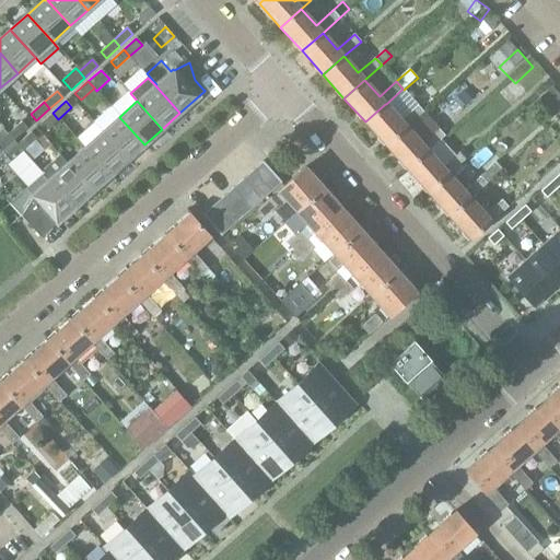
[(385,104),(365,121),(386,146),(424,113),(418,105),(400,120),(386,104),(385,104)]
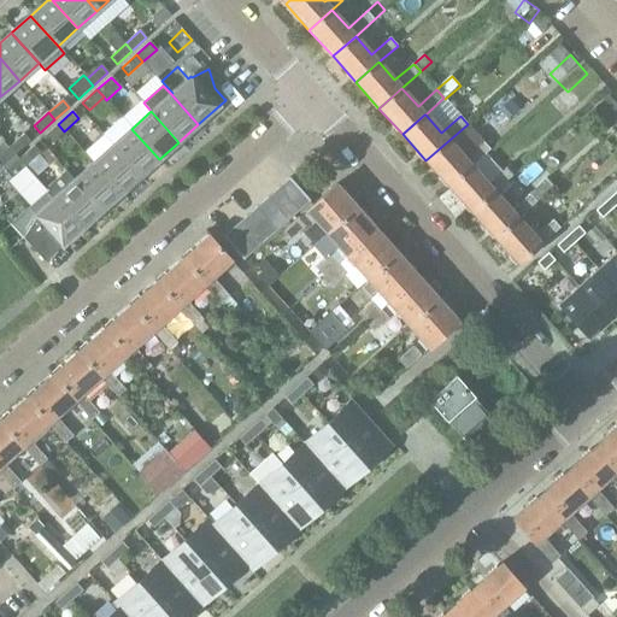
[(64,131),(58,124),(43,137),(51,145),(64,131)]
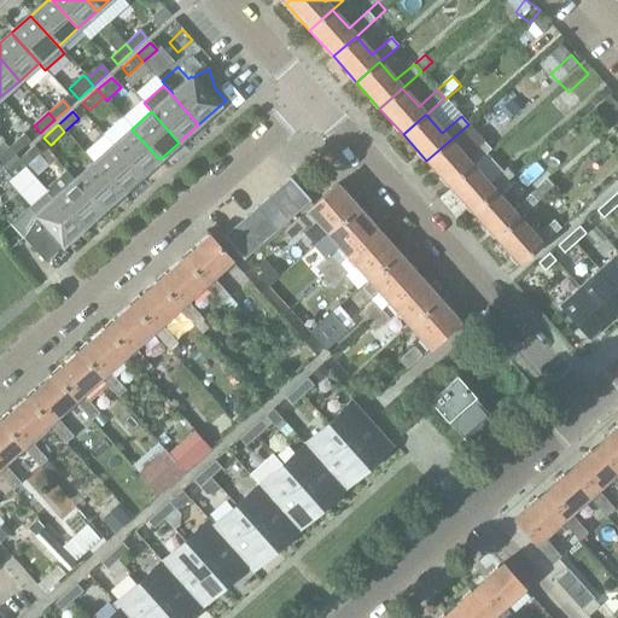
[(468,124),(426,161),(449,187),(472,167),(491,150),(468,124)]
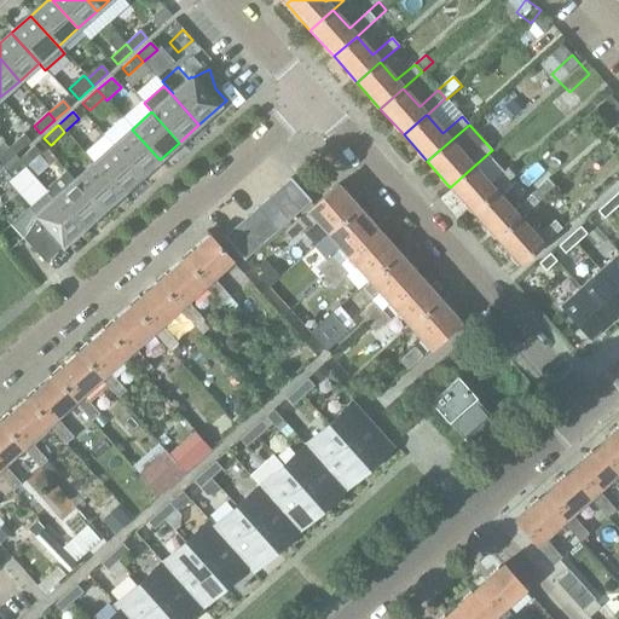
[(160,160),(132,129),(113,146),(140,178),(160,160)]
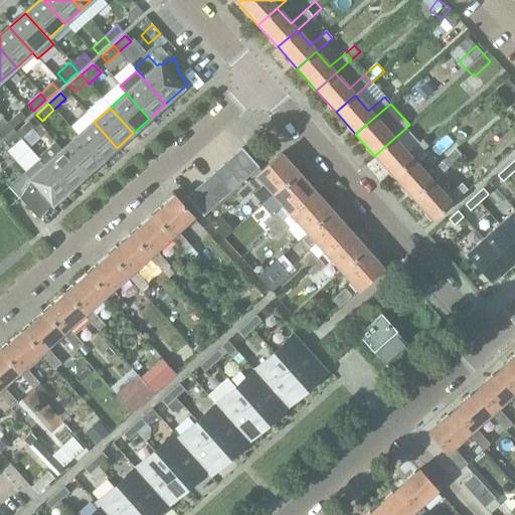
[(77,137),(101,162),(117,148),(94,122),(84,112),(68,127),(77,137)]
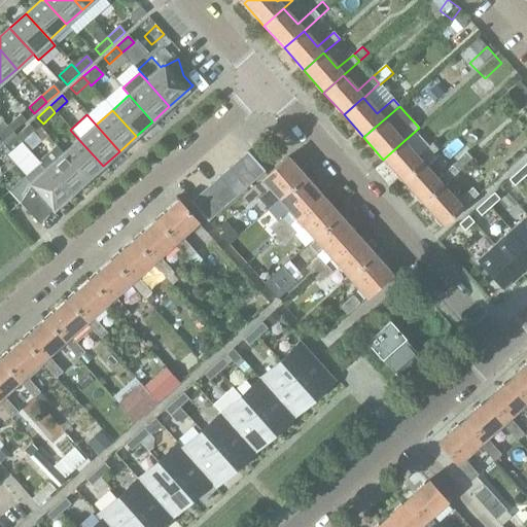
[(7,126),(13,132),(26,121),(20,115),(7,126)]
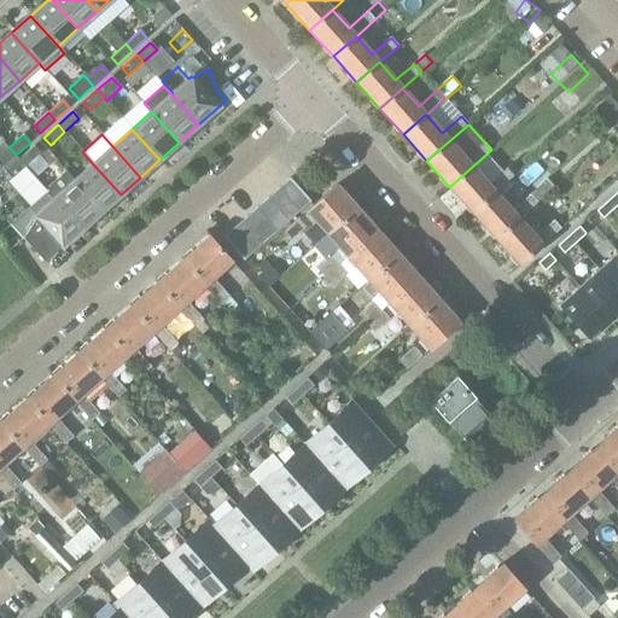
[(19,159),(25,167),(40,153),(34,146),(19,159)]
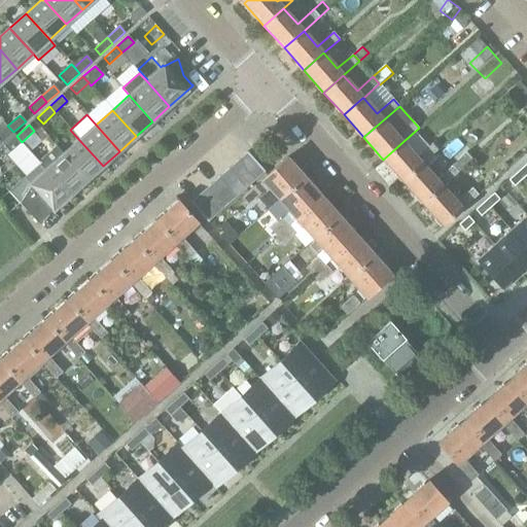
[(7,126),(0,132),(0,142),(1,143),(13,132),(7,126)]
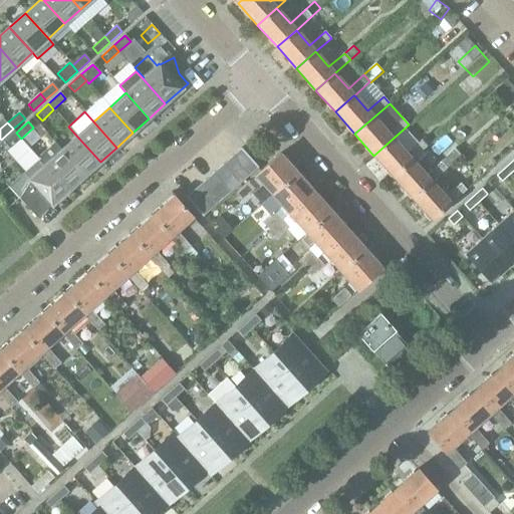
[(21,139),(16,133),(4,144),(9,149),(21,139)]
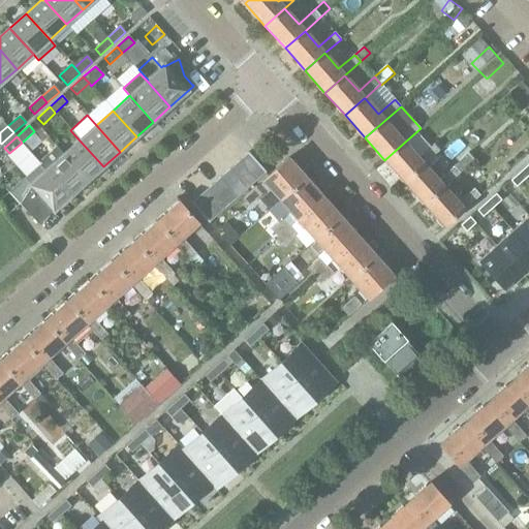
[(103,166),(80,141),(63,155),(87,181),(103,166)]
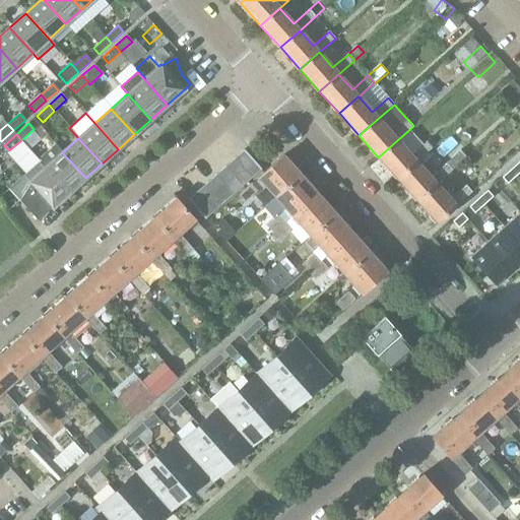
[(416,163),(417,163),(433,148),(427,141),(411,155),(397,140),(378,157),(398,179),(416,163)]
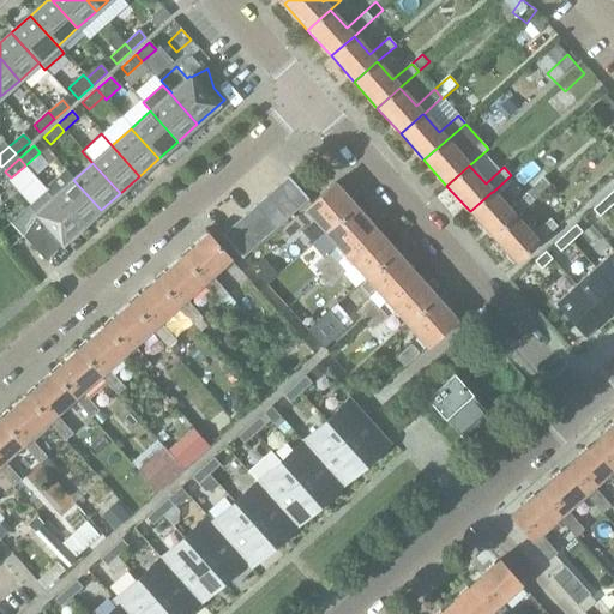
[(82,228),(101,210),(73,180),(64,169),(44,186),(46,188),(82,228)]
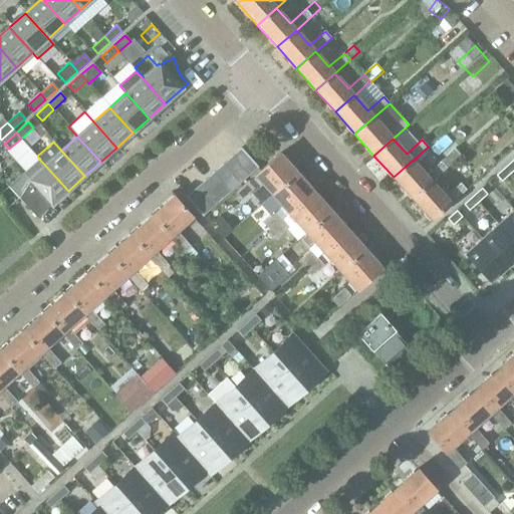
[(258,168),(241,149),(231,157),(249,177),(258,168)]
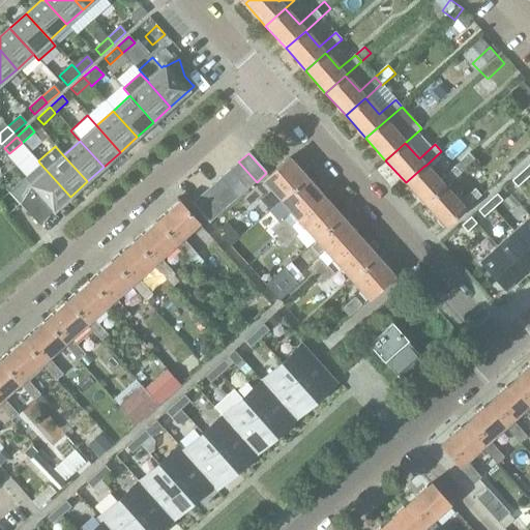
[(454,167),(461,173),(475,159),(469,153),(454,167)]
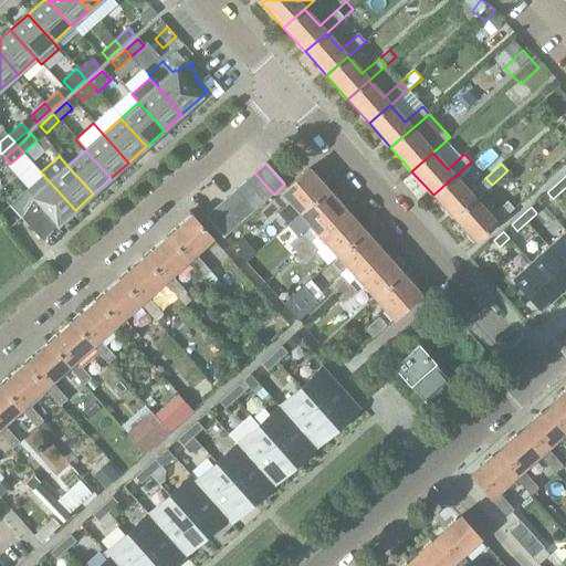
[(308,169),(287,188),(281,194),(300,215),(327,190),(308,169)]
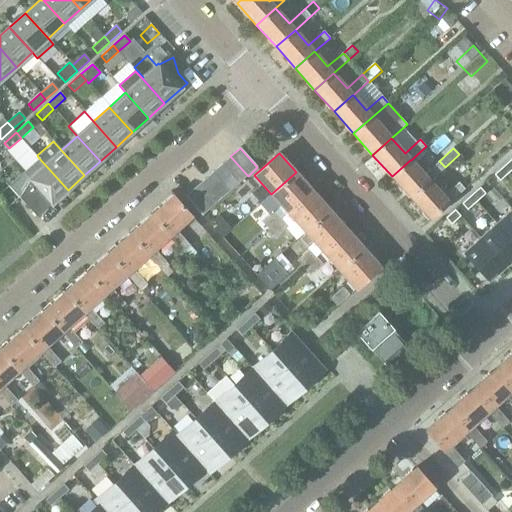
[(239,184),(248,176),(230,156),(221,164),(239,184)]
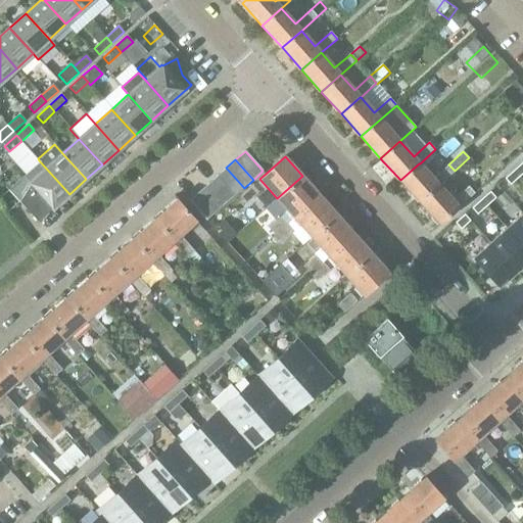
[(69,194),(39,160),(22,176),(30,184),(19,201),(38,222),(45,215),(69,194)]
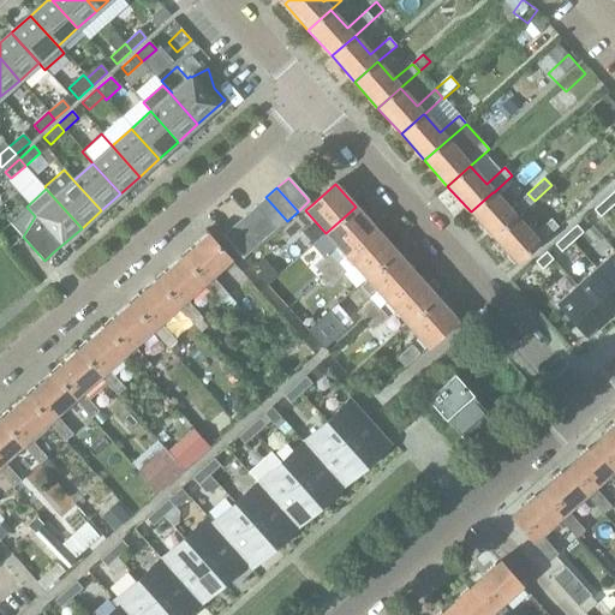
[(604,201),(610,208),(614,203),(614,190),(614,191),(604,201)]
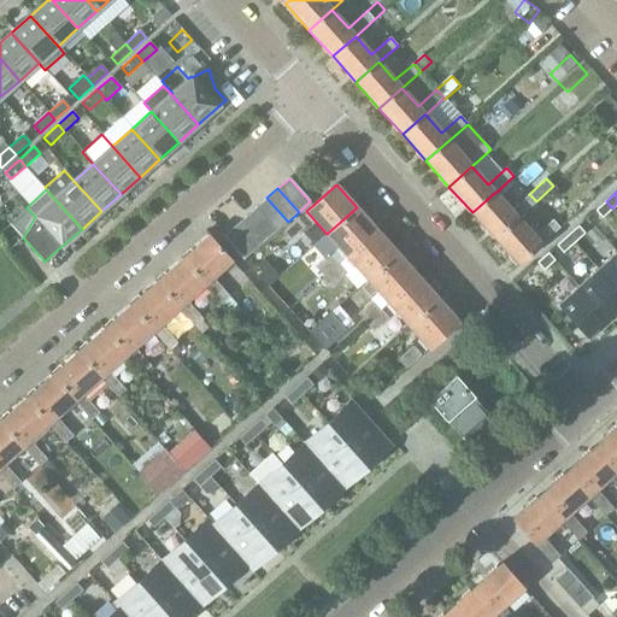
[(517,218),(536,201),(529,194),(511,211),(495,193),(494,193),(472,212),(494,239),(517,218)]
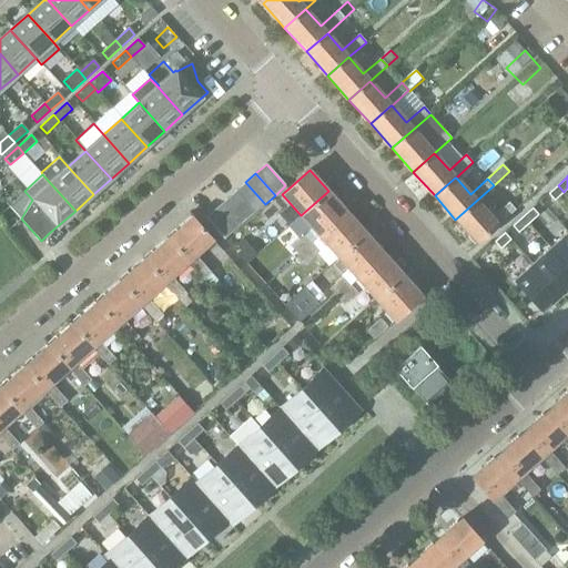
[(235,191),(255,213),(265,204),(245,182),(235,191)]
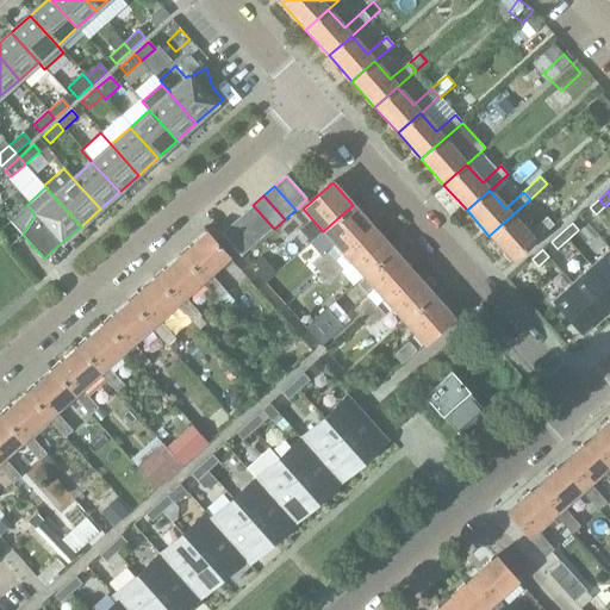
[(599,199),(589,209),(595,216),(605,206),(599,199)]
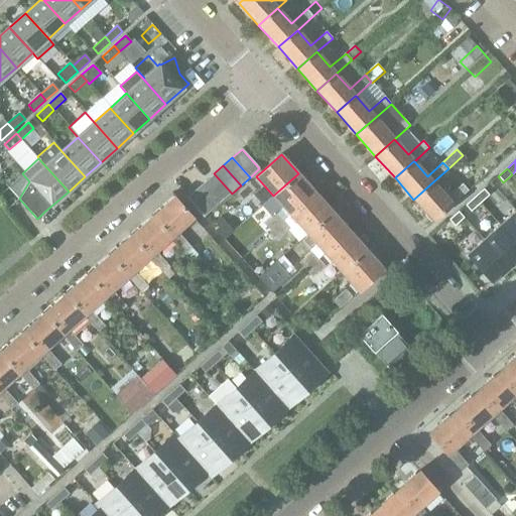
[(205,181),(223,202),(232,194),(214,173),(205,181)]
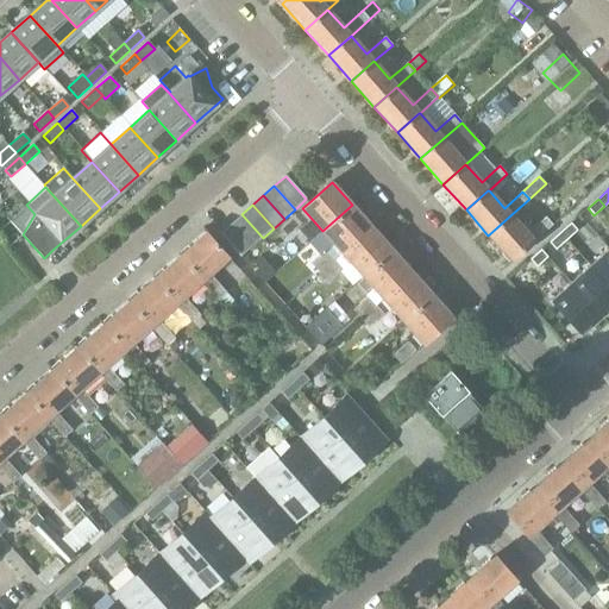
[(352,205),(322,231),(343,253),(372,227),(352,205)]
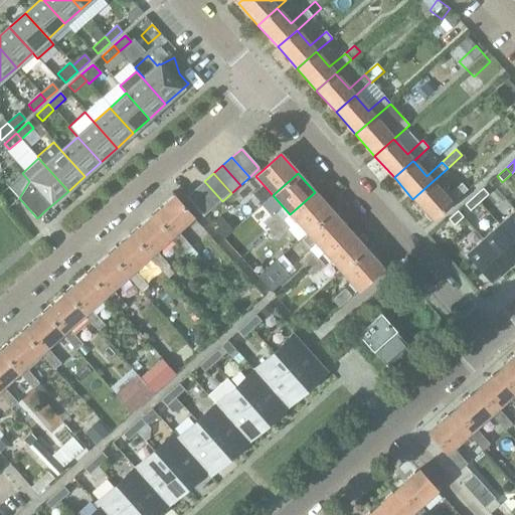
[(195,189),(213,208),(222,201),(204,181),(195,189)]
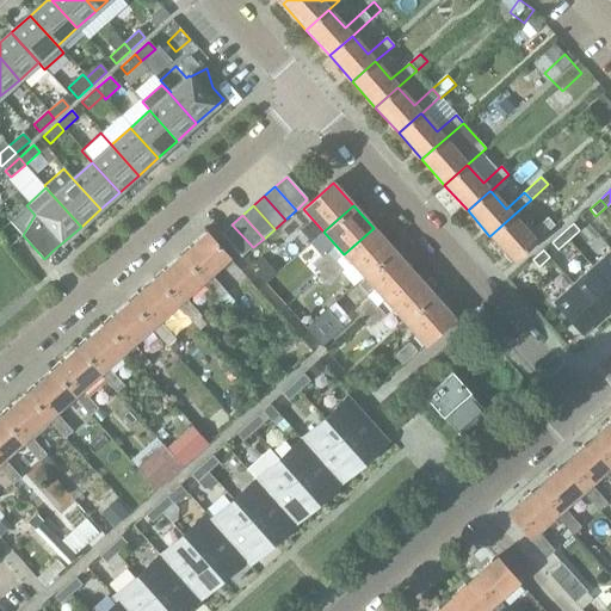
[(296,216),(281,229),(289,238),(303,224),(296,216)]
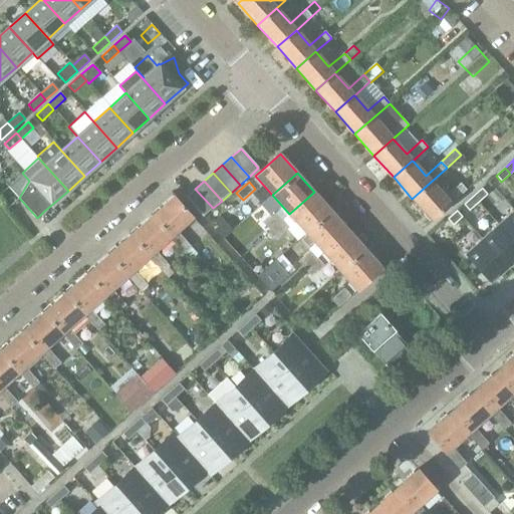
[(431,182),(412,199),(433,221),(467,190),(461,183),(445,197),(431,182)]
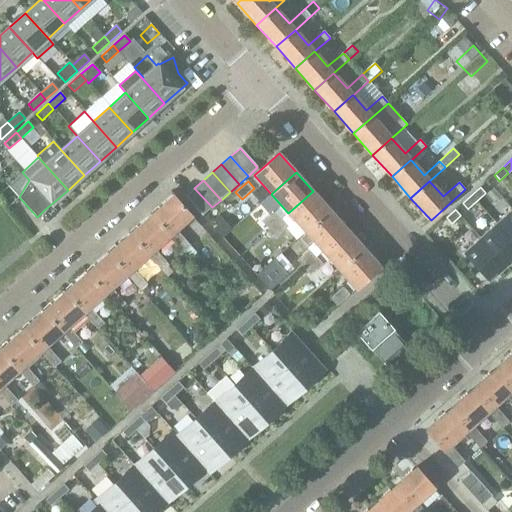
[(185,197),(202,216),(212,207),(194,188),(185,197)]
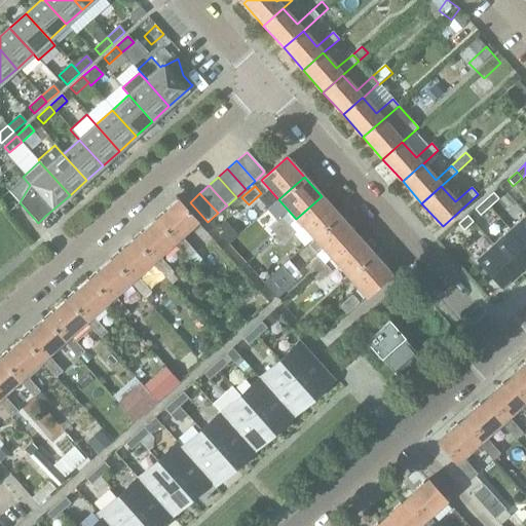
[(498,199),(493,193),(484,201),(489,208),(498,199)]
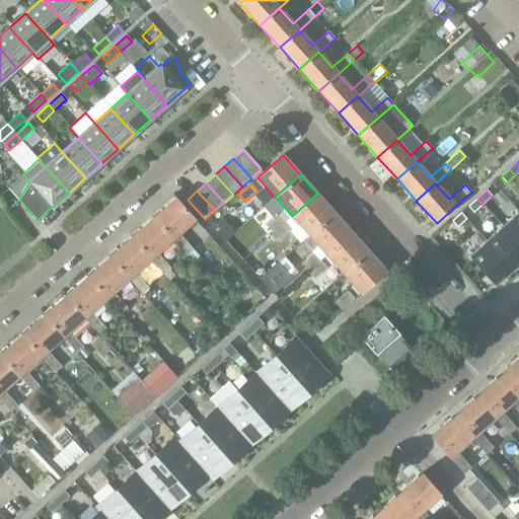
[(317,194),(292,216),(309,235),(335,213),(317,194)]
